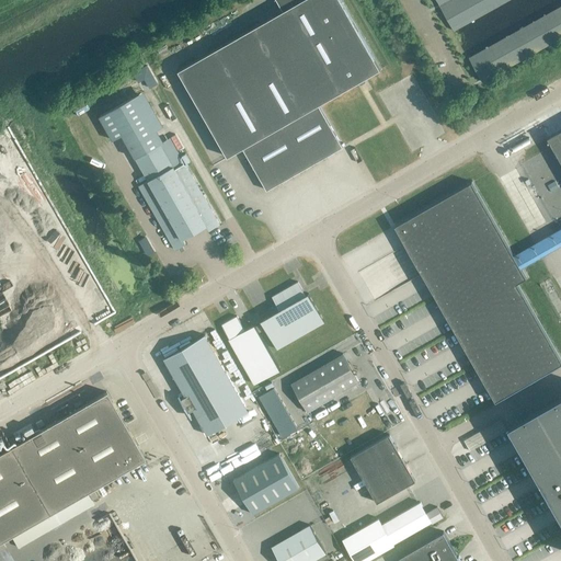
[(276,0),(283,11),(179,70),(227,157),(242,148),(266,190),(342,147),(318,104),(380,69),(340,0),(276,0)]
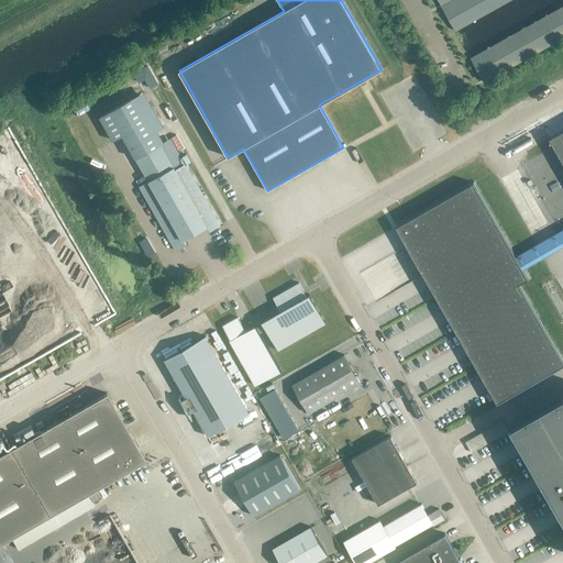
[(438,0),(455,31),(509,0),(438,0)]
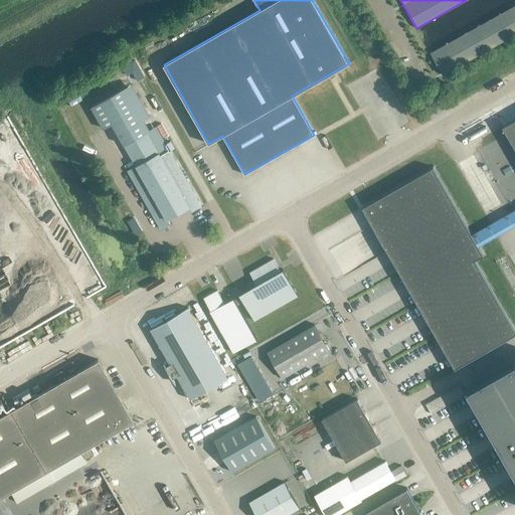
[(443,75),(514,34),(514,5),(431,53),(443,75)]
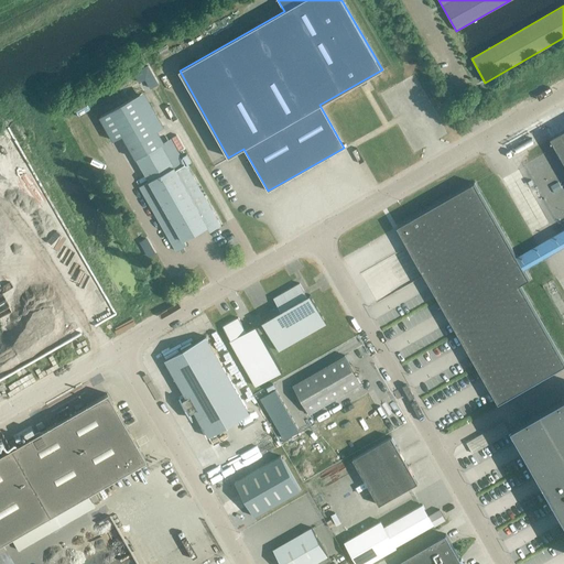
[(429,108),(434,106),(426,88),(420,91),(429,108)]
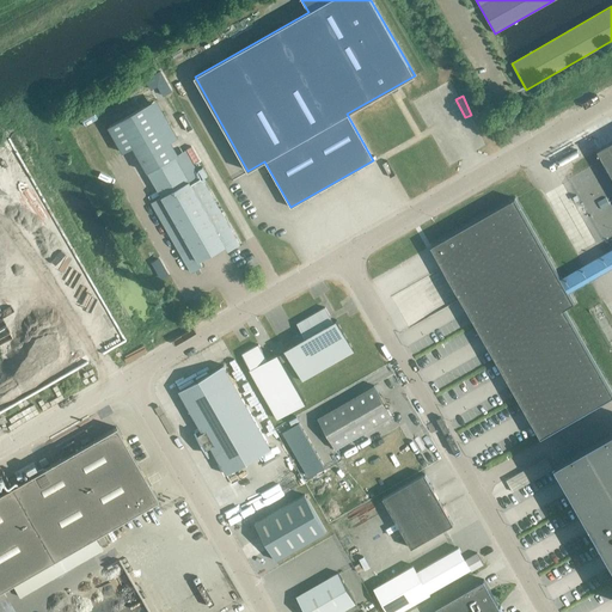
[(133,147),(161,197),(151,203),(190,273),(194,270),(195,273),(197,271),(196,269),(202,267),(199,259),(225,245),(228,251),(239,245),(185,150),(178,154),(171,141),(178,138),(157,99),(108,128),(123,153),(133,147)]
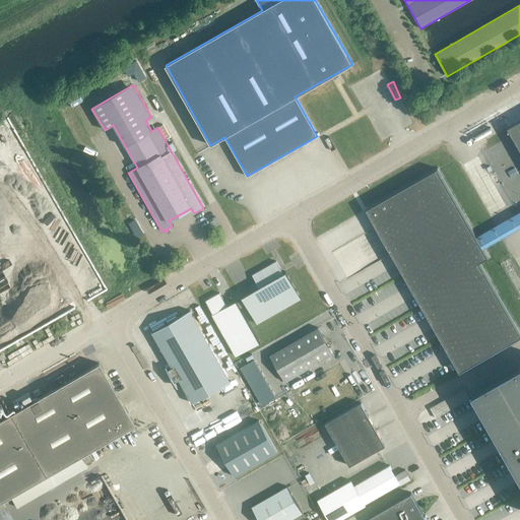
[(519,120),(508,128),(519,148),(519,120)]
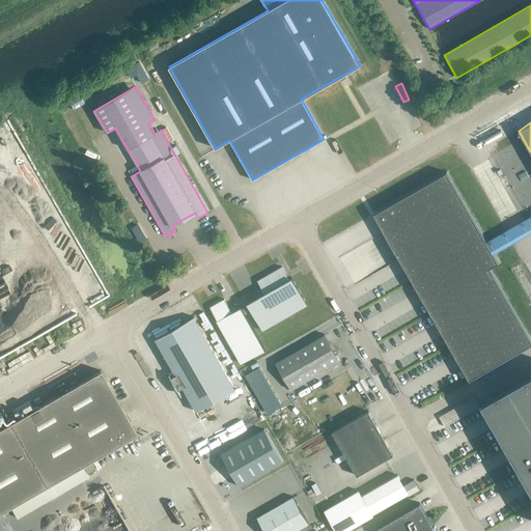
[(498,262),(446,172),(393,202),(373,214),(469,380),(530,343),(530,341),(488,268),(498,262)]
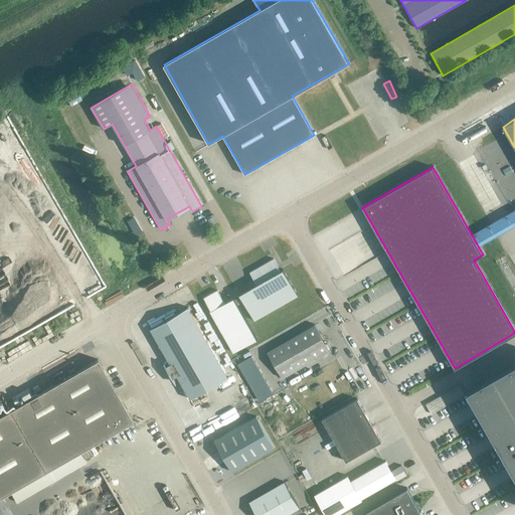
[(239,294),(243,302),(253,321),(298,296),(283,269),(280,271),(274,259),(249,273),(256,285),(239,294)]
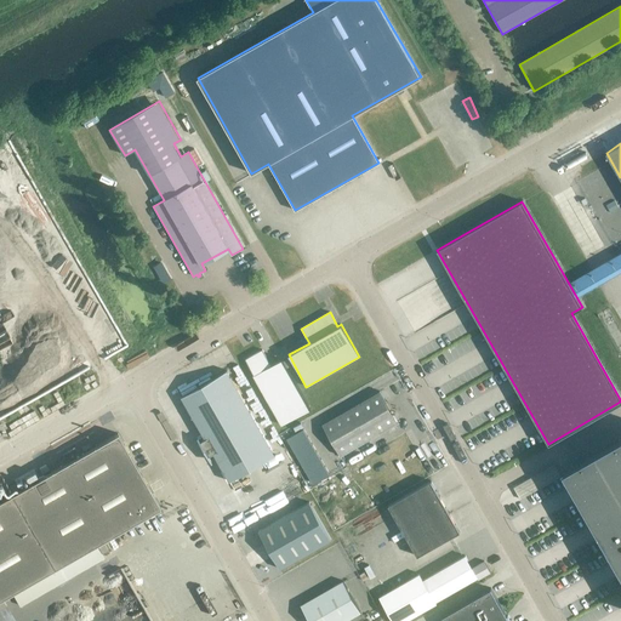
[(261,351),(245,359),(244,359),(254,375),(252,376),(281,426),(309,410),(280,359),(269,365),(261,351)]
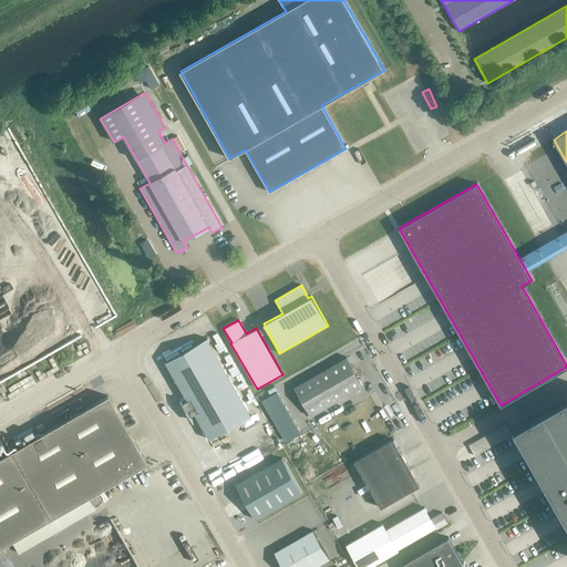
[(209,440),(251,415),(207,338),(165,362),(187,401),(183,403),(189,416),(195,413),(209,440)]
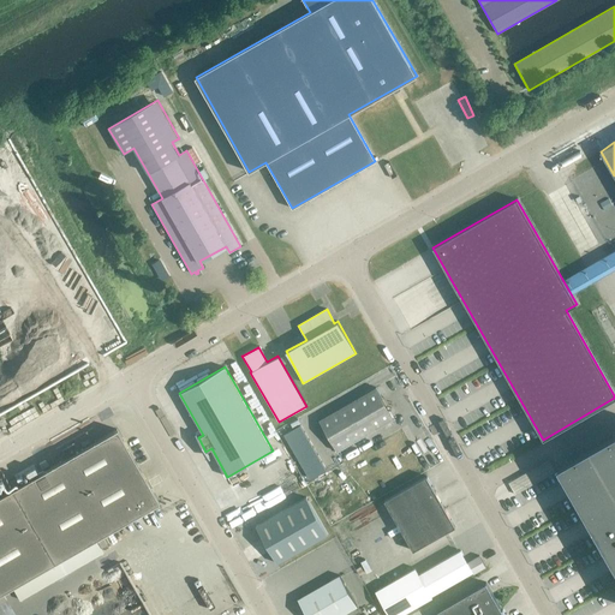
[(347,404),(365,435),(394,419),(376,387),(347,404)]
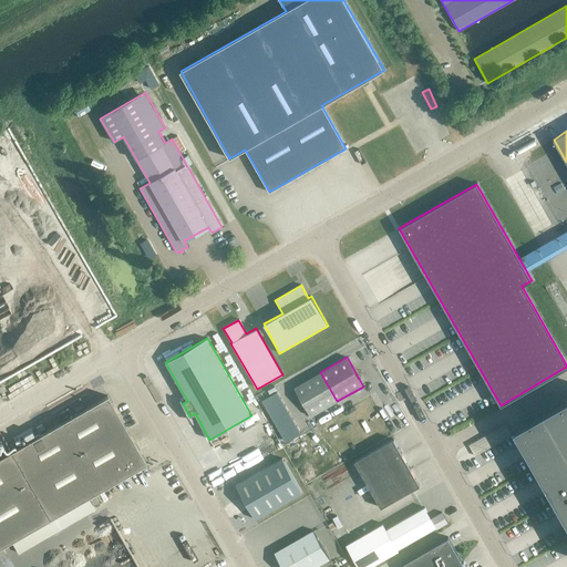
[(337,401),(320,372),(294,387),(311,416),(337,401)]
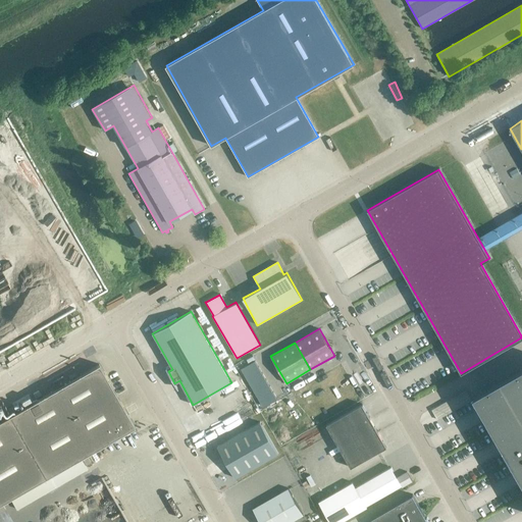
[(222,355),(229,371),(235,369),(227,353),(222,355)]
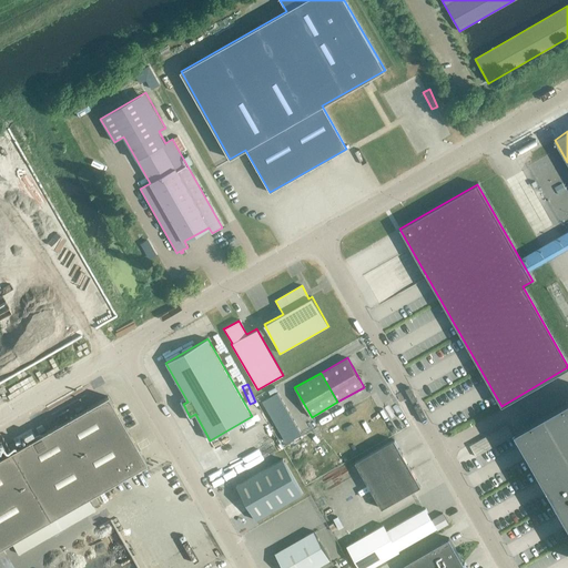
[(277,392),(263,401),(287,442),(301,434),(277,392)]
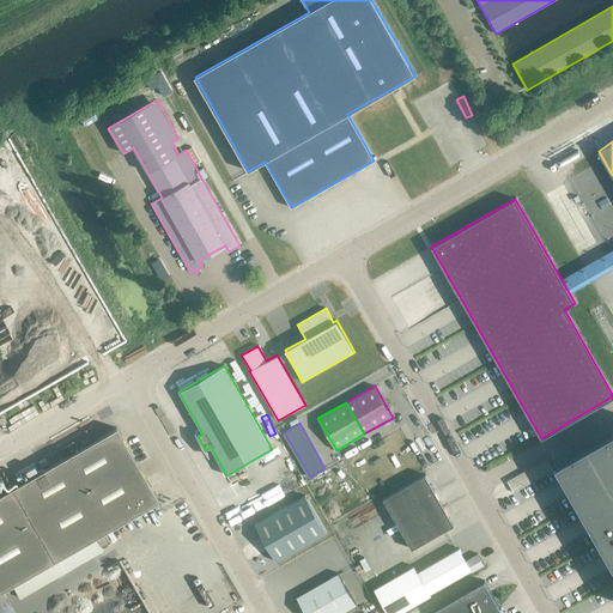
[(0,590),(157,501),(115,429),(0,495),(0,590)]
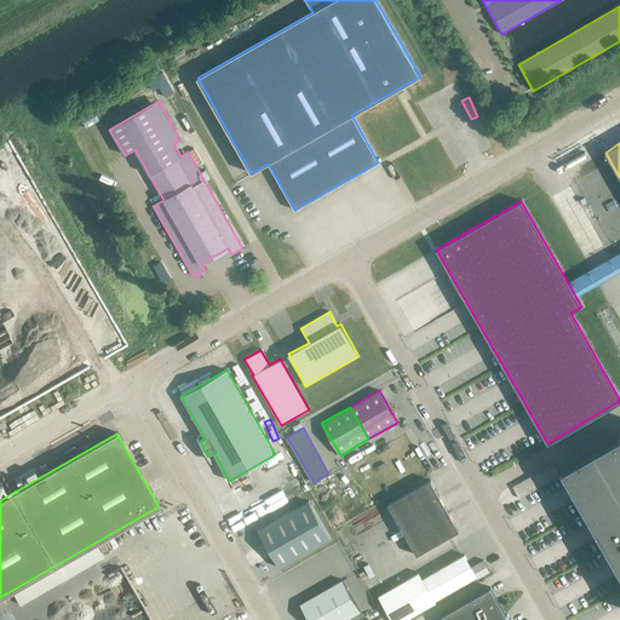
[(619,436),(562,471),(619,570),(619,436)]
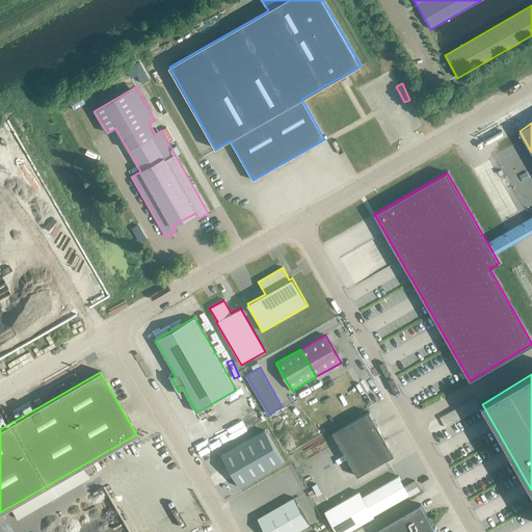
[(235,402),(251,394),(248,388),(232,396),(235,402)]
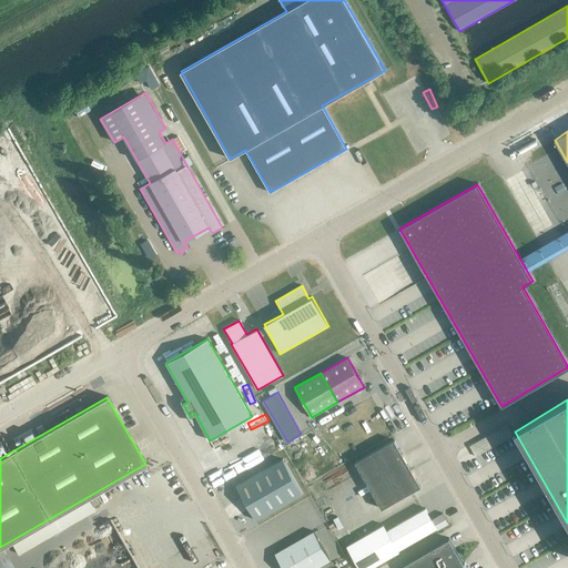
[(303,418),(295,422),(301,433),(308,428),(303,418)]
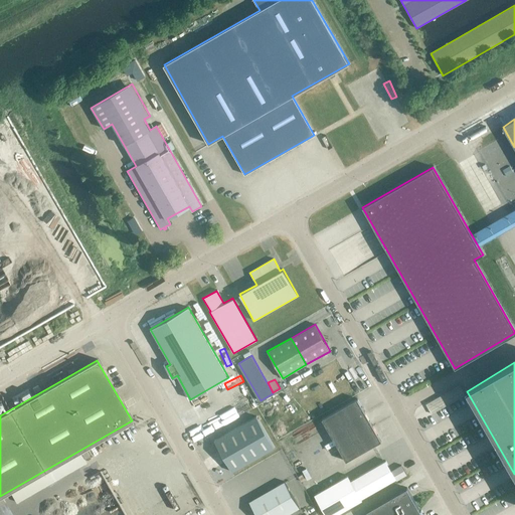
[(460,385),(439,397),(444,406),(466,394),(460,385)]
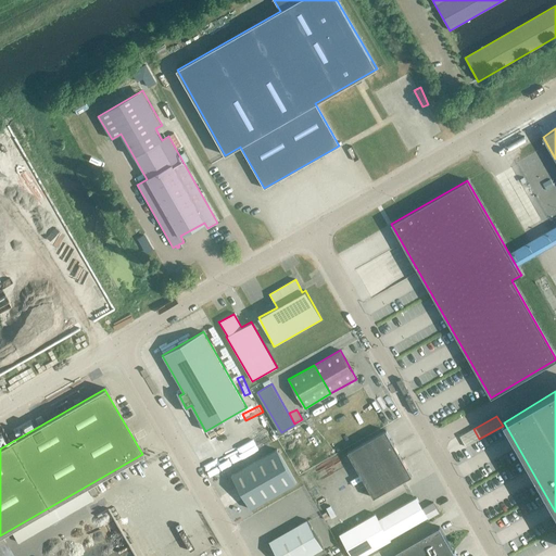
[(386,430),(348,452),(374,497),(412,476),(386,430)]
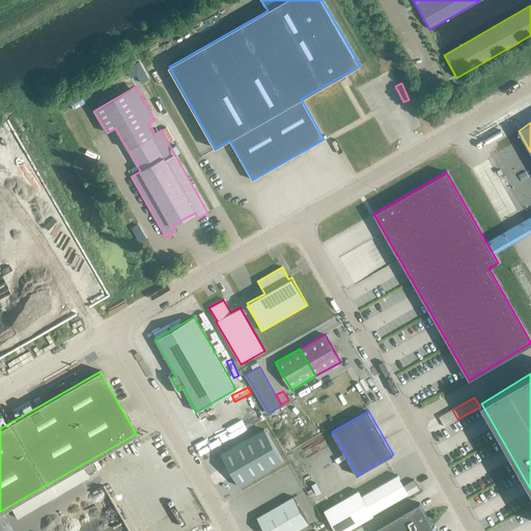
[(240,486),(283,462),(264,429),(221,454),(240,486)]
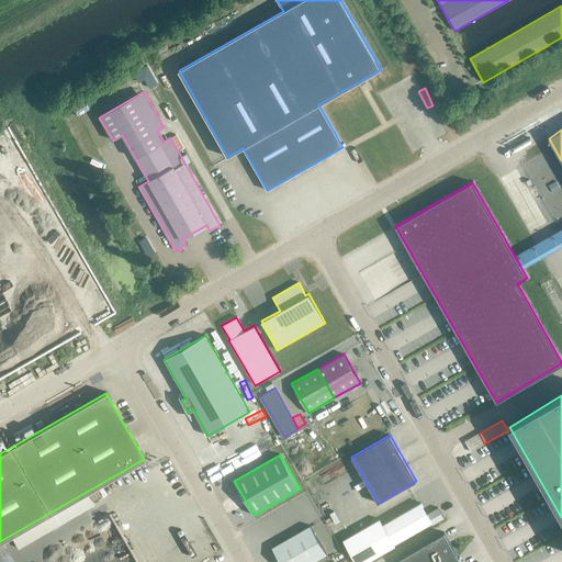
[(215,460),(205,464),(212,480),(222,474),(215,460)]
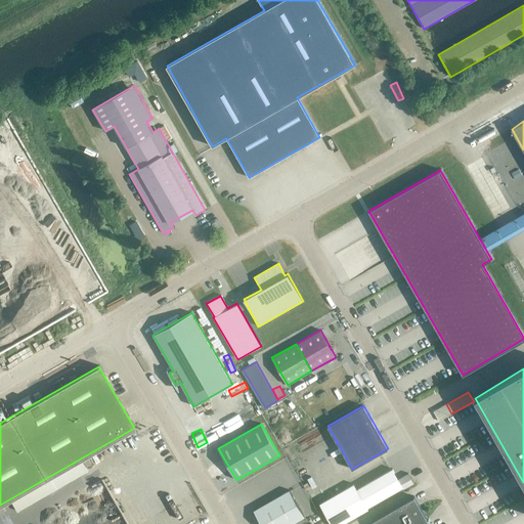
[(392,469),(356,489),(354,484),(319,505),(331,523),(343,523),(368,510),(366,508),(402,486),(404,489),(415,483),(408,473),(398,479),(392,469)]
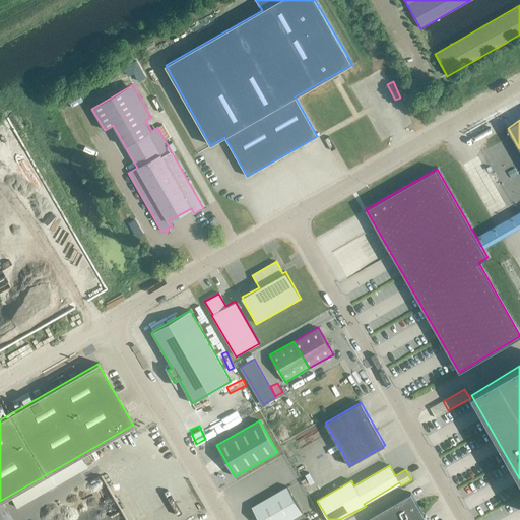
[(288,519),(303,512),(287,485),(252,506),(259,519),(288,519)]
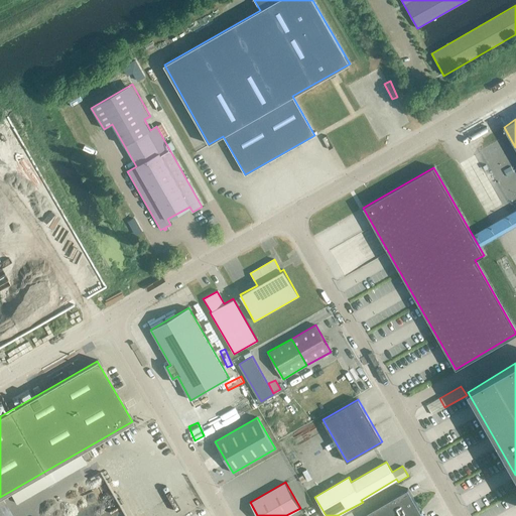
[(423,515),(408,489),(367,512),(368,515),(423,515)]
